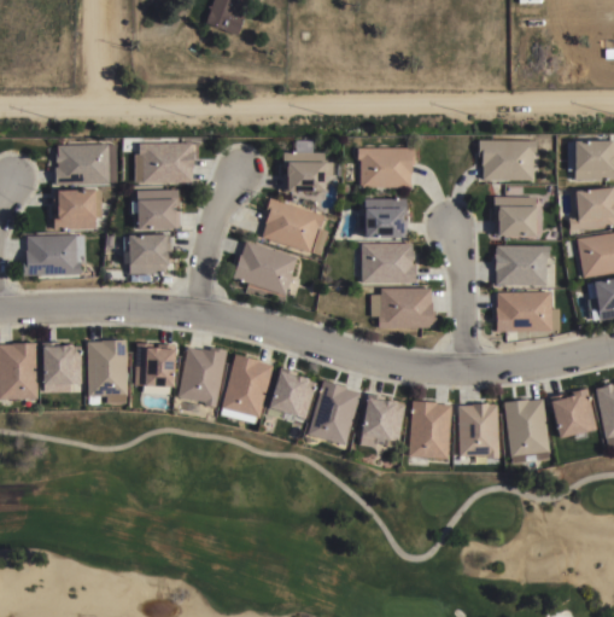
[(237,0),(251,5),(239,36),(208,24),(212,11),(211,11),(215,0),(237,0)]
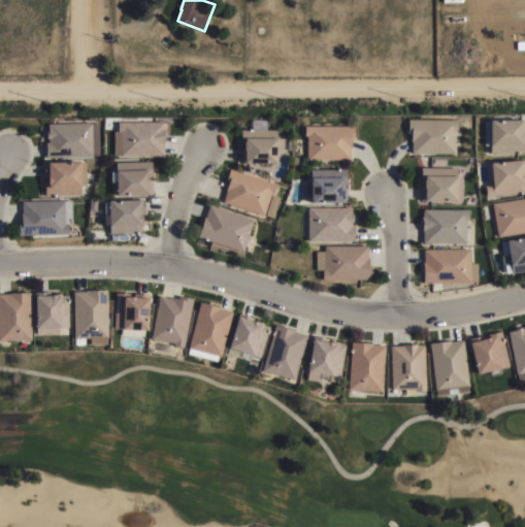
[(524,154),(492,154),(492,119),(524,119),(524,154)]
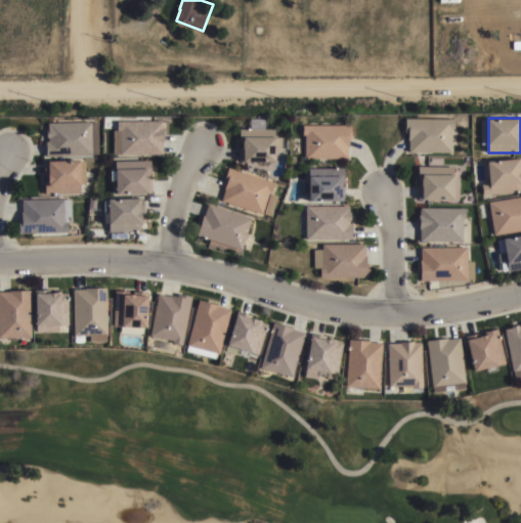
[(457,119),(457,129),(453,129),(453,153),(410,153),(410,140),(409,140),(409,133),(407,133),(407,119),(457,119)]
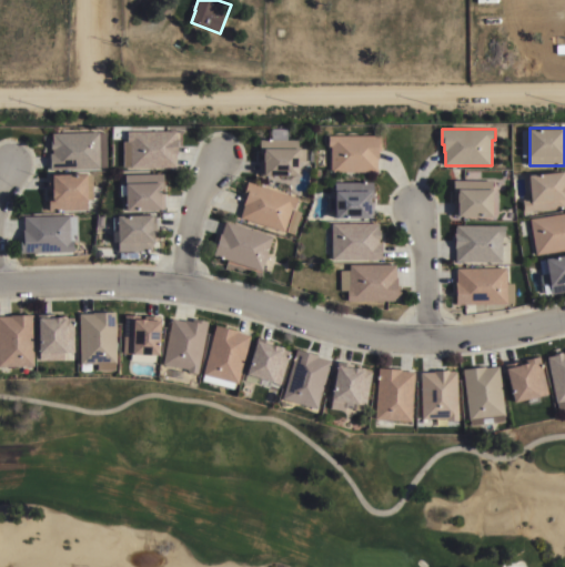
[(178,131),(178,132),(181,132),(181,139),(179,139),(179,168),(132,168),(132,142),(129,142),(129,131),(178,131)]
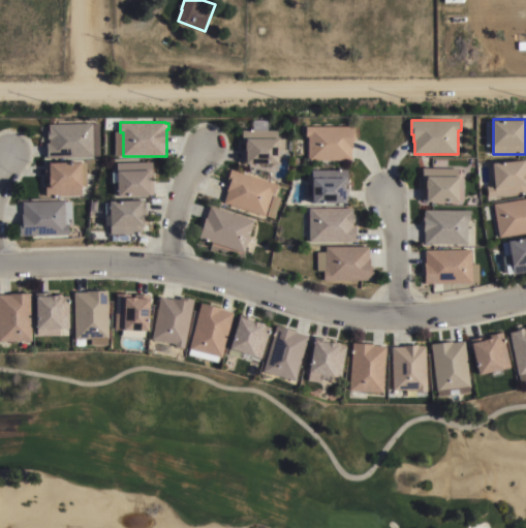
[(93,123),(93,124),(100,124),(101,156),(95,156),(95,157),(49,159),(48,144),(43,144),(43,127),(50,127),(50,124),(93,123)]
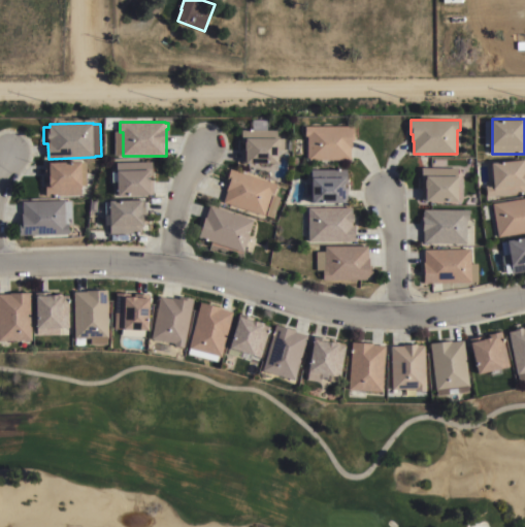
[(356,126),(356,140),(353,140),(353,160),(308,160),(308,136),(306,136),(306,126),(356,126)]
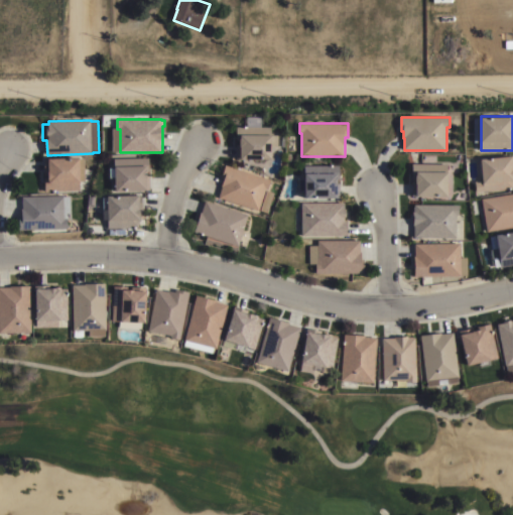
[(279,135),(279,147),(271,147),(271,159),(237,159),(237,145),(239,145),(239,140),(237,140),(237,127),(271,127),(271,135),(279,135)]
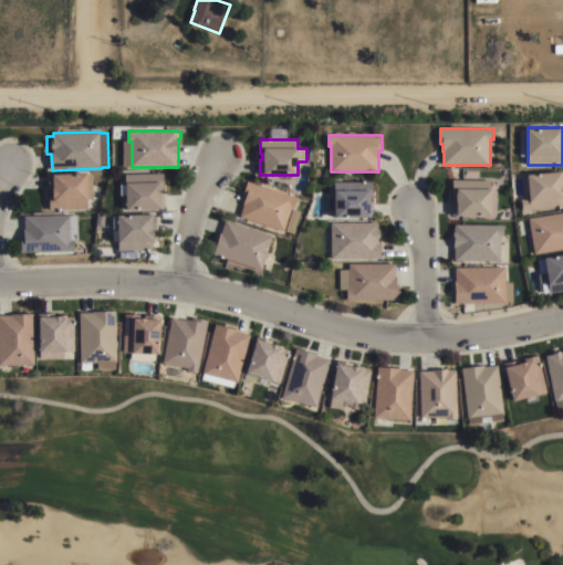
[(562,207),(523,210),(523,199),(531,199),(529,174),(562,170),(562,207)]
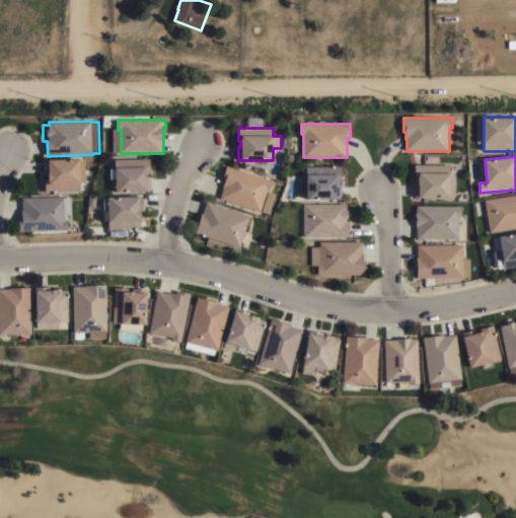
[(47,193),(46,179),(49,179),(49,174),(46,174),(46,160),(49,160),(49,159),(81,158),(81,160),(86,160),(86,182),(81,182),(81,192),(47,193)]
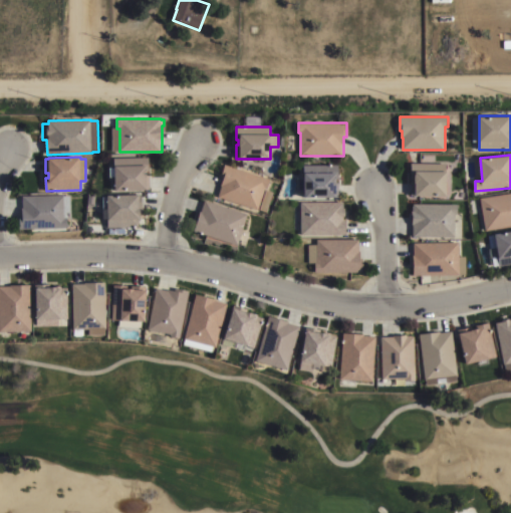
[(150,158),(150,171),(148,171),(148,176),(150,176),(151,189),(115,190),(115,177),(110,177),(110,168),(115,168),(114,159),(150,158)]
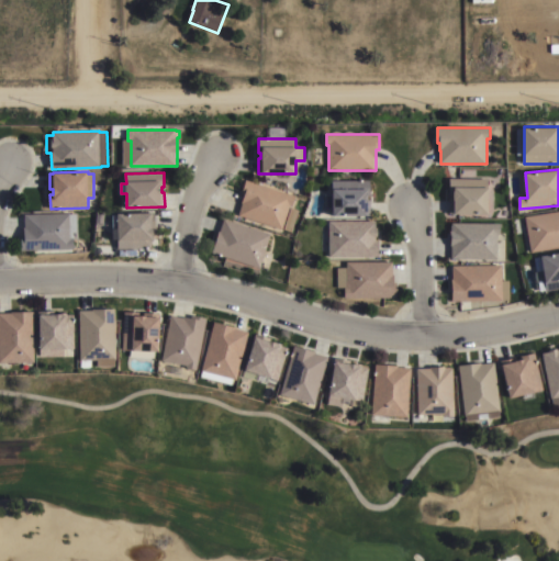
[(489,178),(489,213),(450,213),(450,198),(454,198),(454,193),(450,193),(450,179),(489,178)]
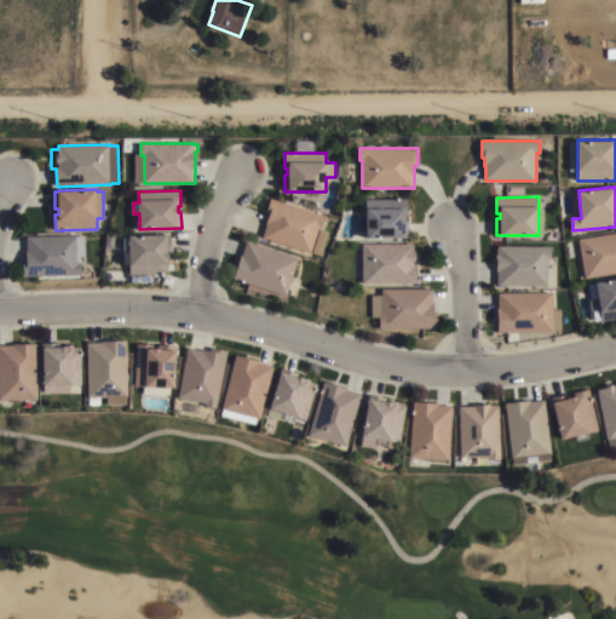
[(326,217),(322,230),(329,233),(328,236),(330,238),(329,242),(327,241),(322,257),(263,238),(268,224),(266,224),(269,216),(265,215),(271,199),(326,217)]
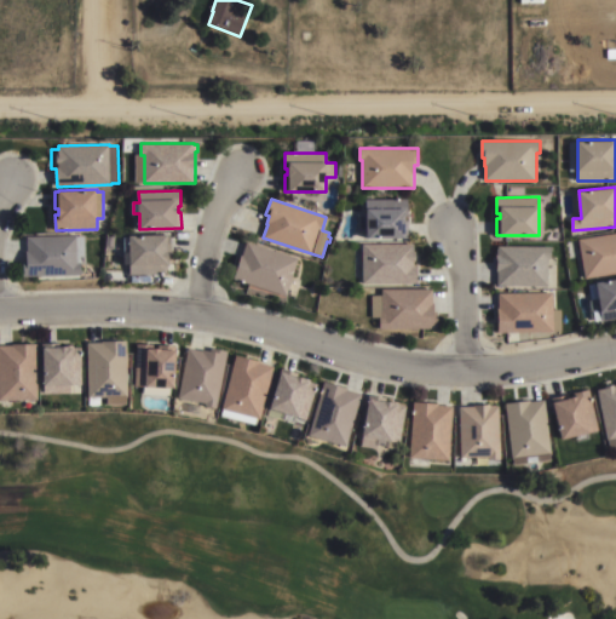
[(408,200),(408,216),(406,216),(406,221),(409,221),(409,238),(367,238),(367,231),(360,231),(360,215),(367,215),(367,200),(408,200)]
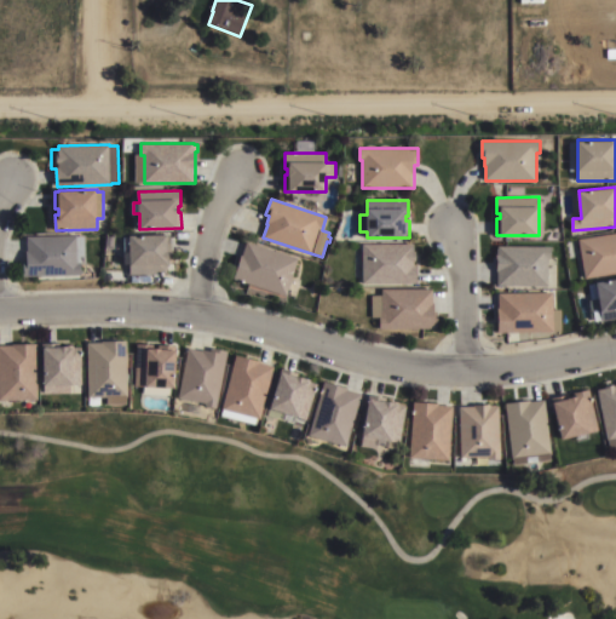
[(172,234),(172,244),(168,244),(168,264),(177,264),(177,274),(131,275),(131,264),(125,264),(125,238),(130,238),(130,235),(172,234)]
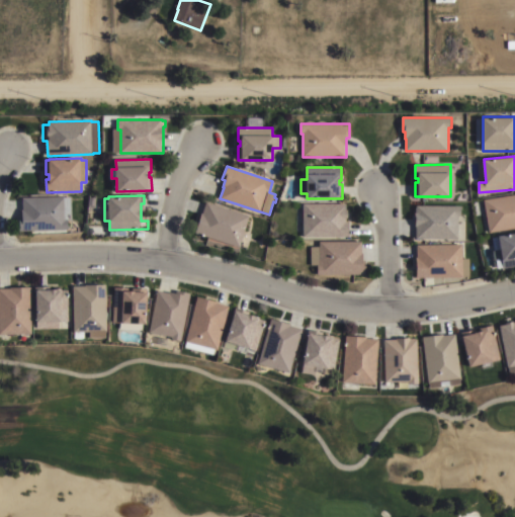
[(514,229),(491,233),(485,200),(514,195),(514,229)]
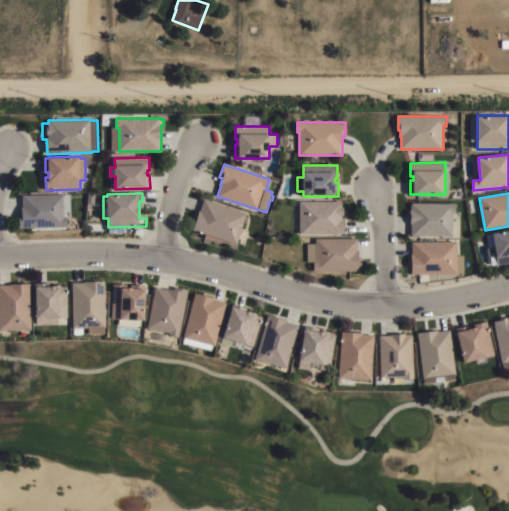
[(65,194),(65,195),(71,195),(71,217),(68,217),(68,223),(70,223),(70,227),(20,228),(20,214),(22,214),(22,207),(23,207),(23,195),(65,194)]
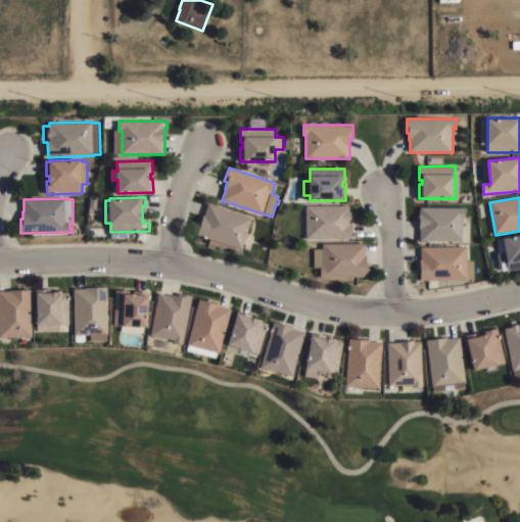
[(203,216),(204,216),(208,203),(252,218),(242,250),(197,235),(203,216)]
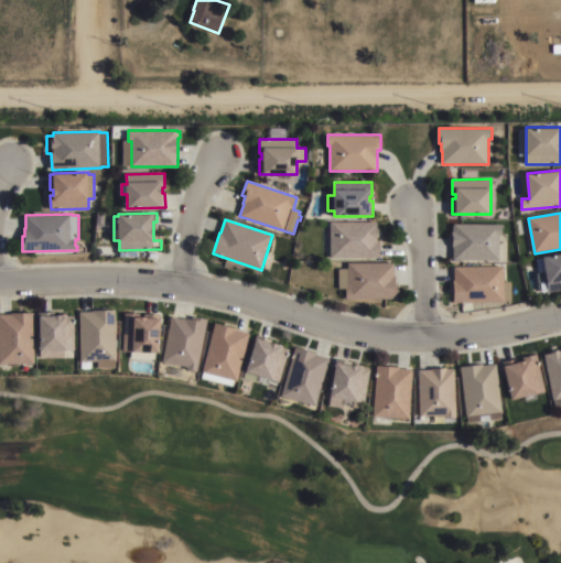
[(377,222),(377,233),(379,233),(379,238),(378,238),(378,242),(380,242),(380,258),(331,258),(331,223),(377,222)]
